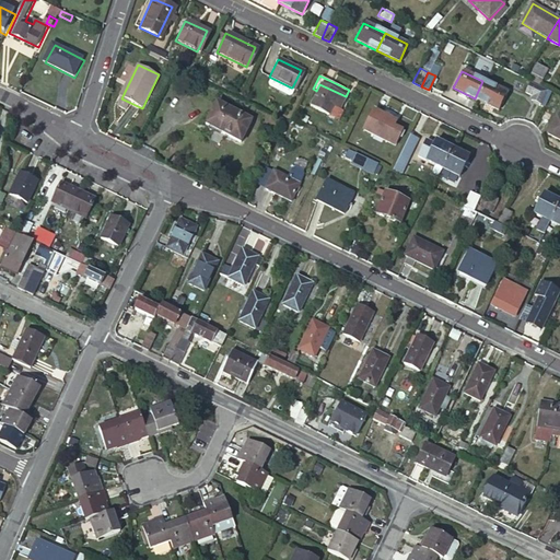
[(288,95),(291,88),(269,77),(266,84),(288,95)]
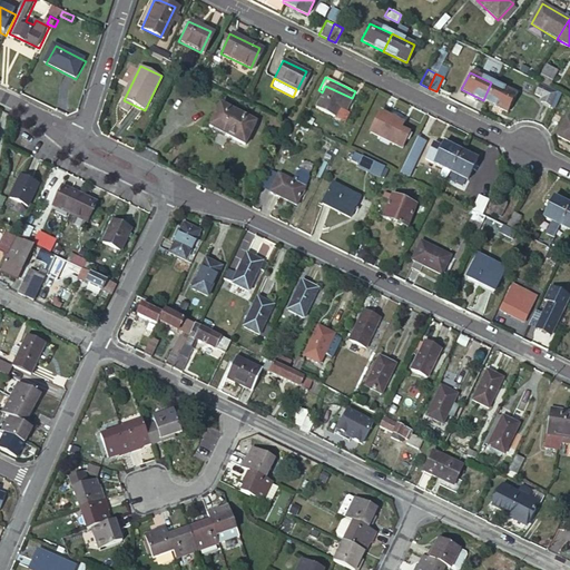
[(491,82),(483,100),(505,111),(514,95),(491,82)]
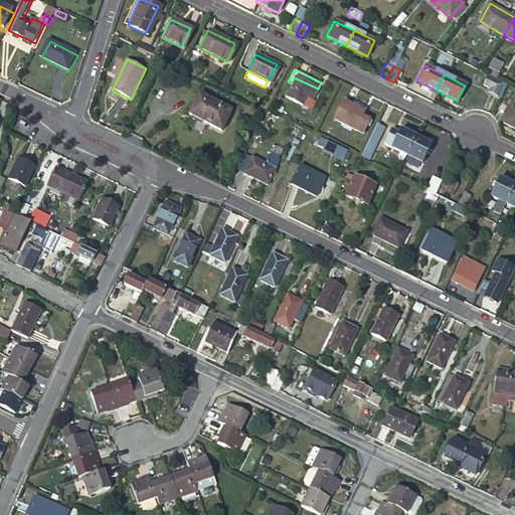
[(496,96),(502,83),(486,75),(481,84),(489,88),(487,92),(496,96)]
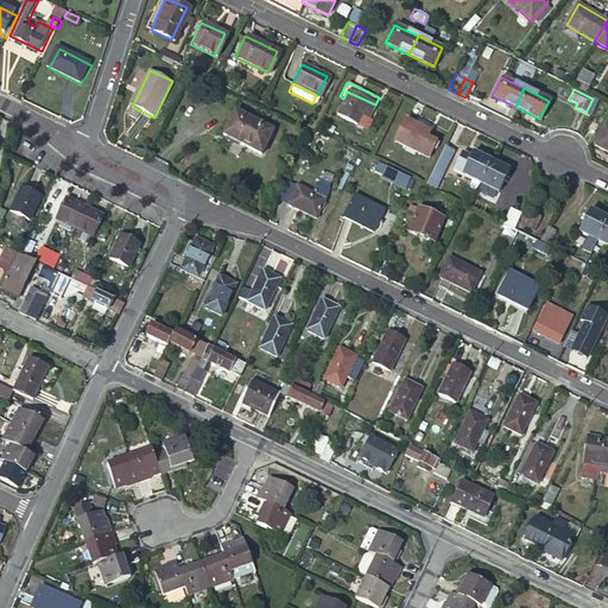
[(368,119),(375,105),(347,92),(343,99),(335,116),(356,126),(361,115),(368,119)]
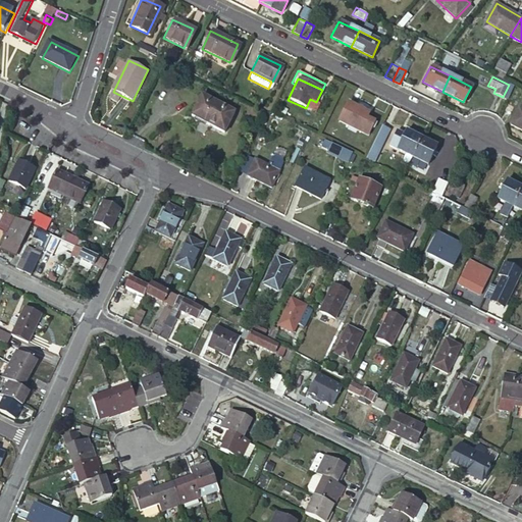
[(233,112),(202,96),(192,116),(224,133),(233,112)]
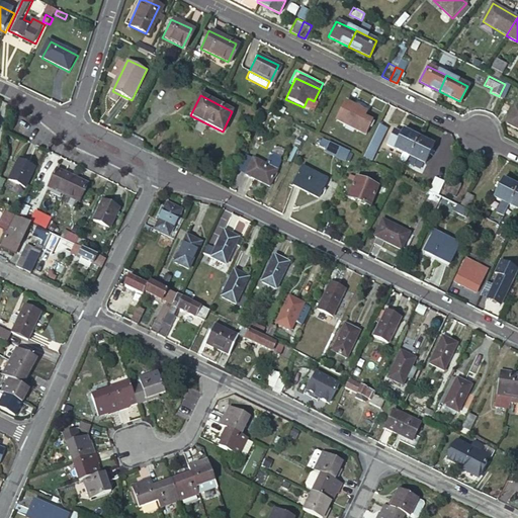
[(365,111),(344,101),(335,120),(364,135),(370,120),(363,116),(365,111)]
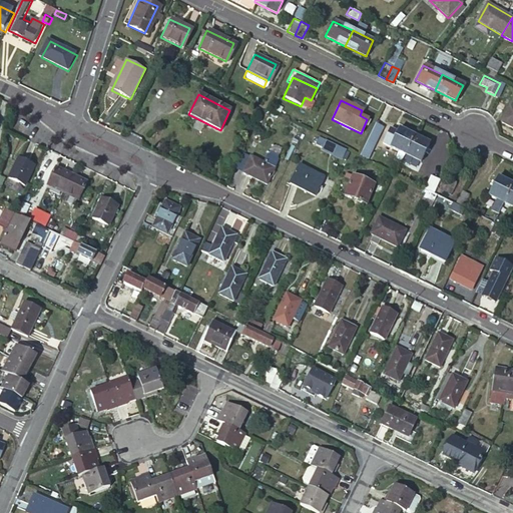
[(512,127),(512,107),(508,105),(500,121),(512,127)]
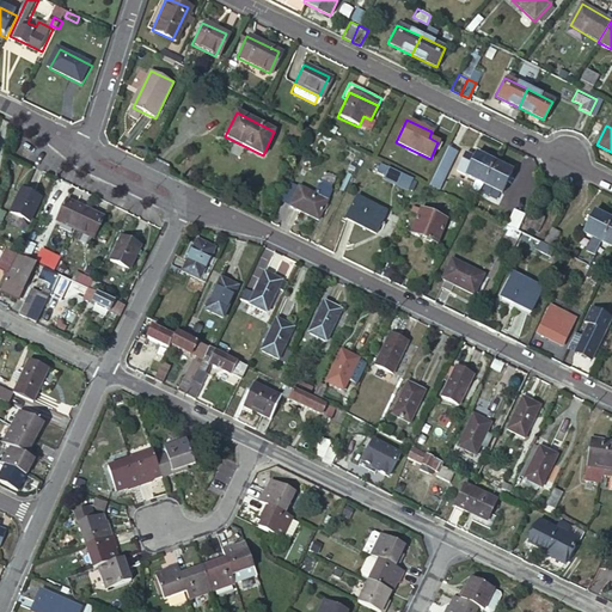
[(456,151),(447,147),(429,184),(436,189),(442,175),(444,176),(456,151)]
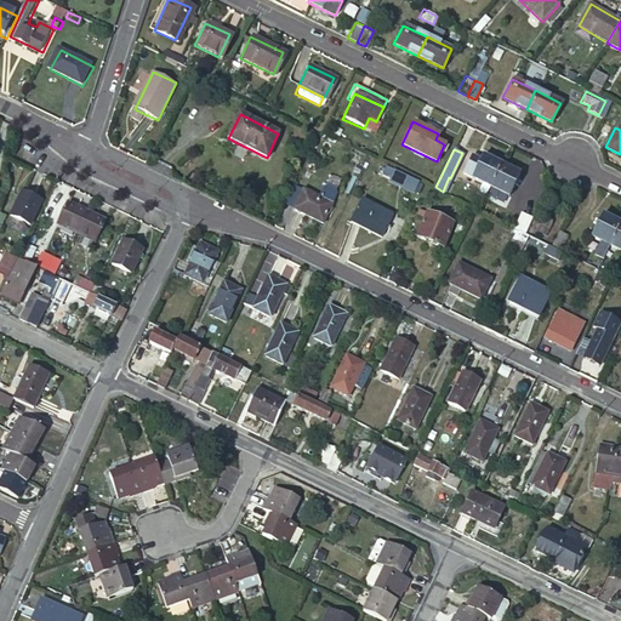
[(471,177),(490,187),(501,165),(483,155),(480,160),(471,155),(462,174),(471,177)]
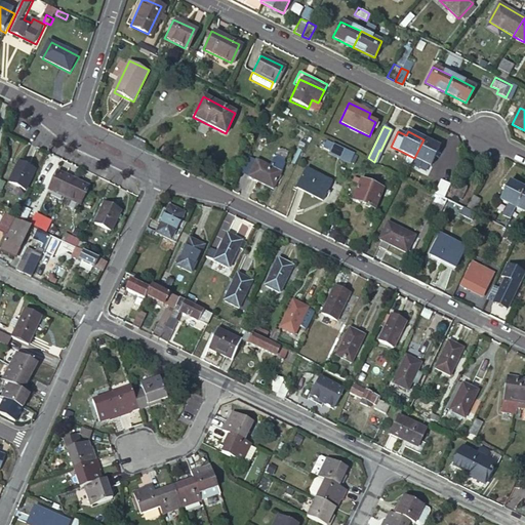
[(414,158),(431,165),(439,147),(423,139),(414,158)]
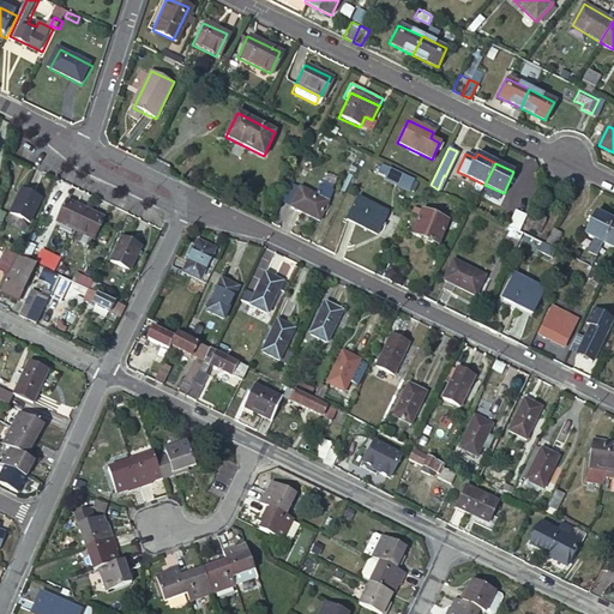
[(415,181),(383,166),(381,169),(379,168),(378,170),(380,172),(379,174),(387,178),(387,179),(410,191),(415,181)]
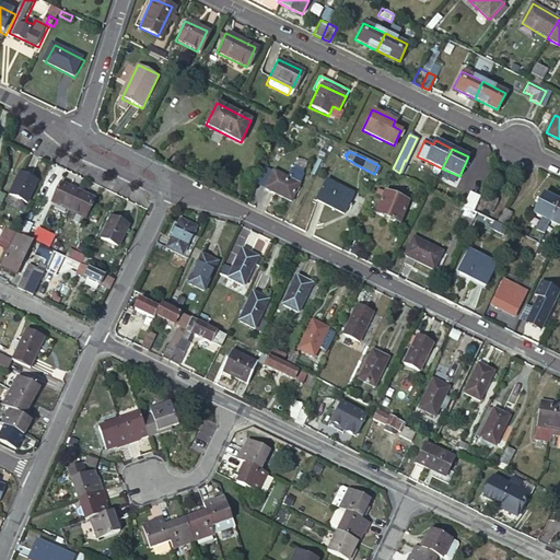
[(282,174),(294,179),(298,172),(296,168),(289,165),(287,166),(282,174)]
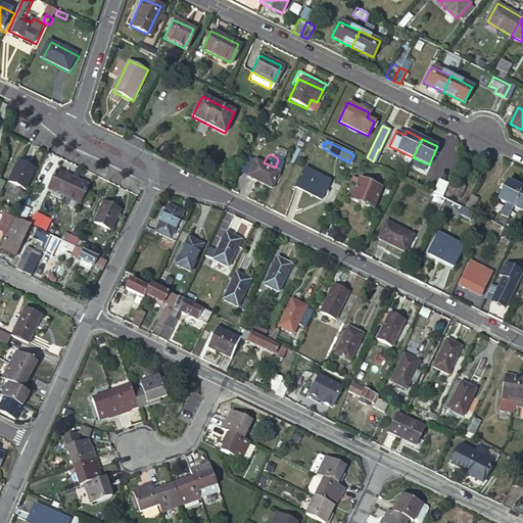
[(264,162),(252,157),(244,175),(269,187),(277,170),(275,168),(264,162)]
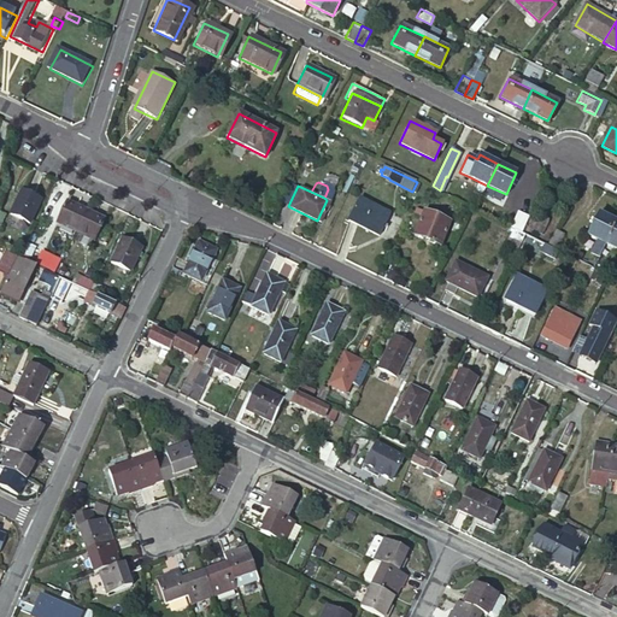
[(42,200),(23,192),(12,217),(31,225),(42,200)]
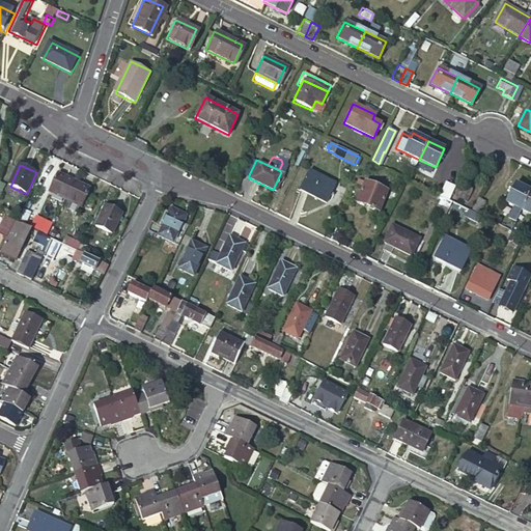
[(337,184),(312,171),(302,192),(328,204),(337,184)]
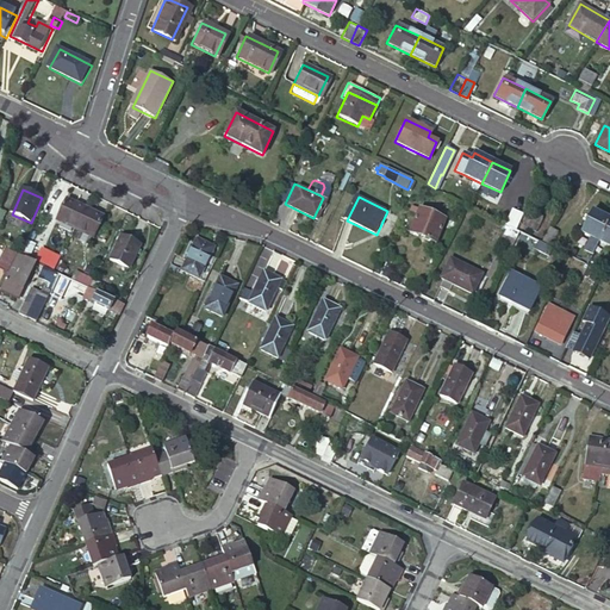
[(57,221),(76,230),(86,210),(68,200),(57,221)]
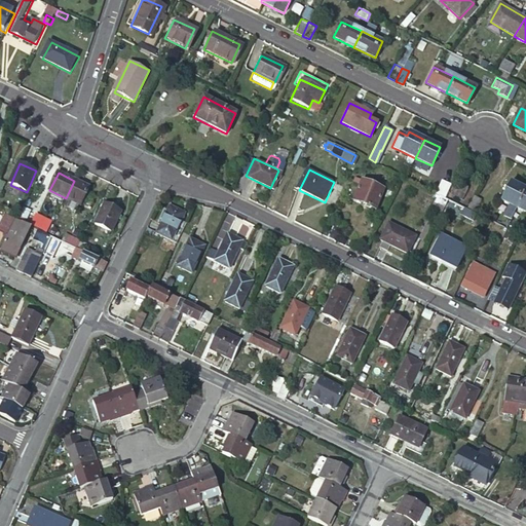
[(385,188),(363,179),(362,181),(355,178),(353,182),(360,185),(353,201),(376,211),(385,188)]
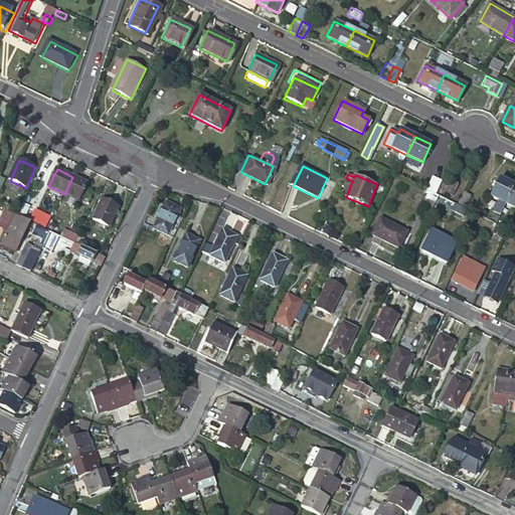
[(77,201),(80,202),(89,185),(72,177),(64,194),(69,197),(77,201)]
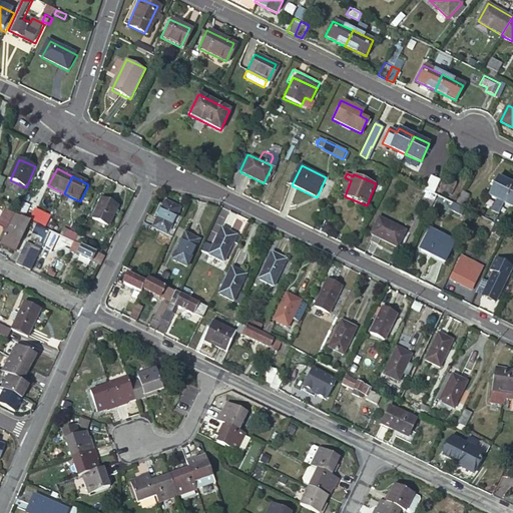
[(489,195),(504,203),(512,184),(498,177),(489,195)]
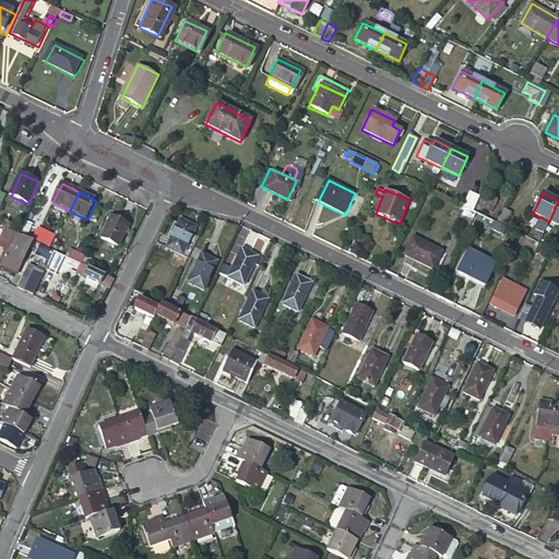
[(497,201),(490,198),(484,210),(490,213),(497,201)]
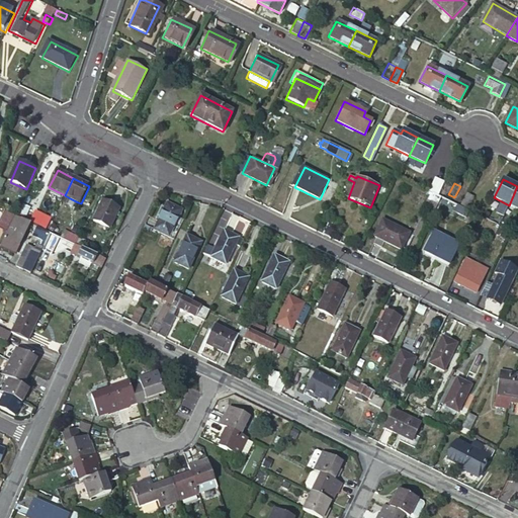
[(517,186),(509,205),(517,208),(517,186)]
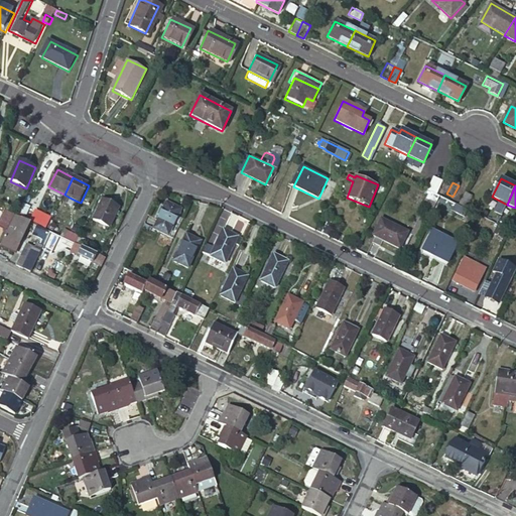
[(444,197),(439,195),(432,210),(437,212),(444,197)]
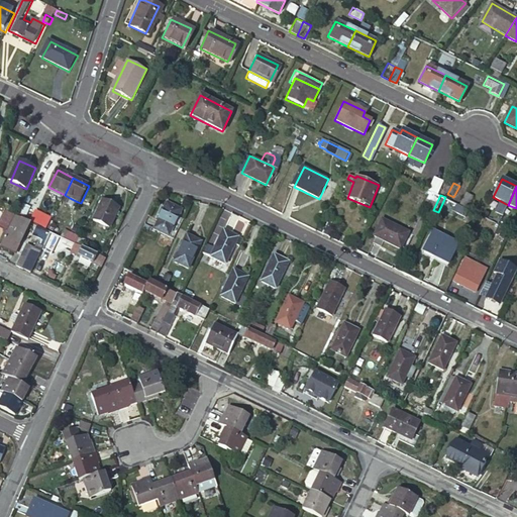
[(466,195),(460,205),(469,209),(474,199),(466,195)]
